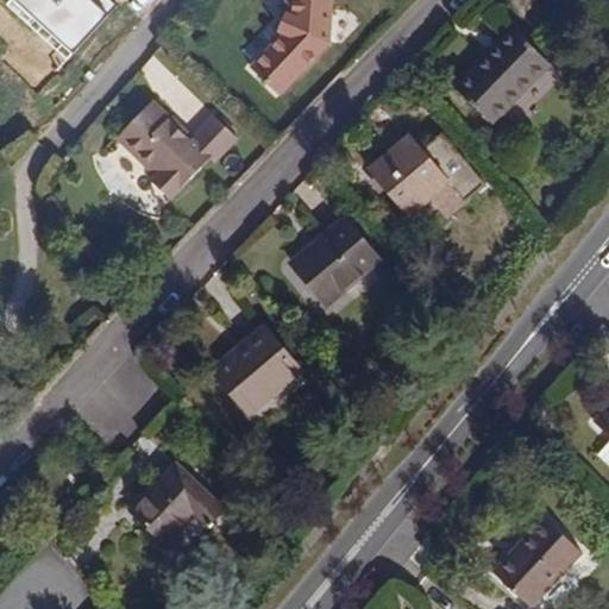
[(284,0),(284,22),(278,26),(275,31),(280,37),(246,71),(276,100),(324,49),(324,0),(284,0)]
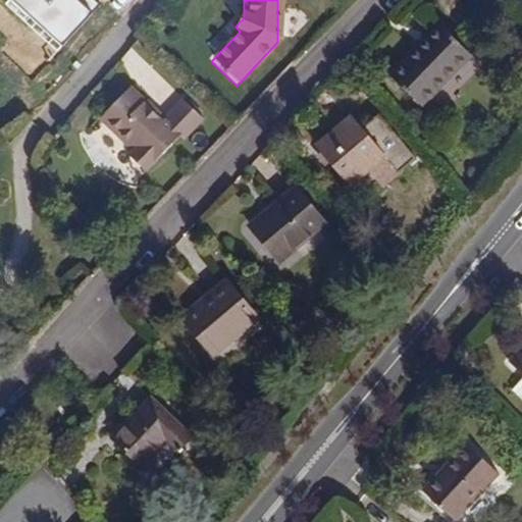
[(472,55),(439,23),(389,75),(422,106),(472,55)]
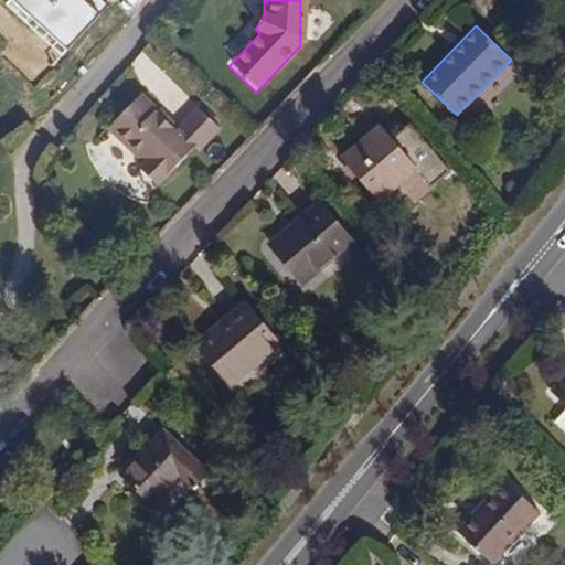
[(228,123),(205,102),(183,126),(162,108),(164,105),(149,89),(116,125),(153,159),(148,164),(167,181),(203,142),(208,145),(228,123)]
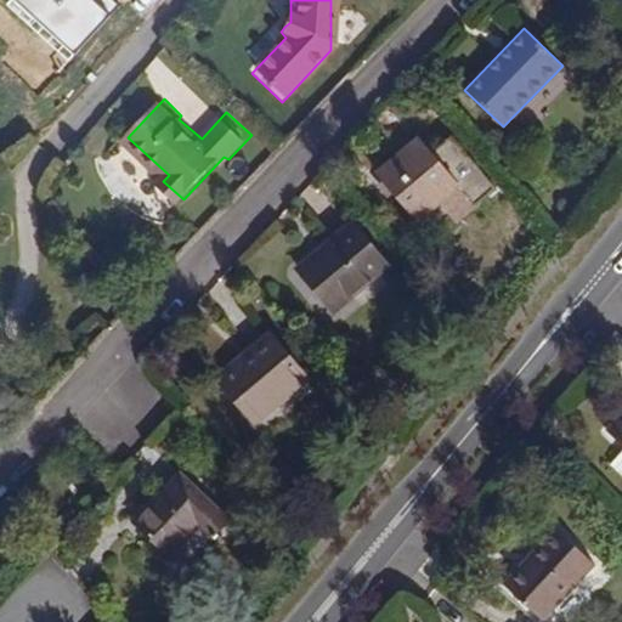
[(439,203),(454,222),(495,187),(451,137),(433,153),(420,136),(377,174),(417,221),(439,203)]
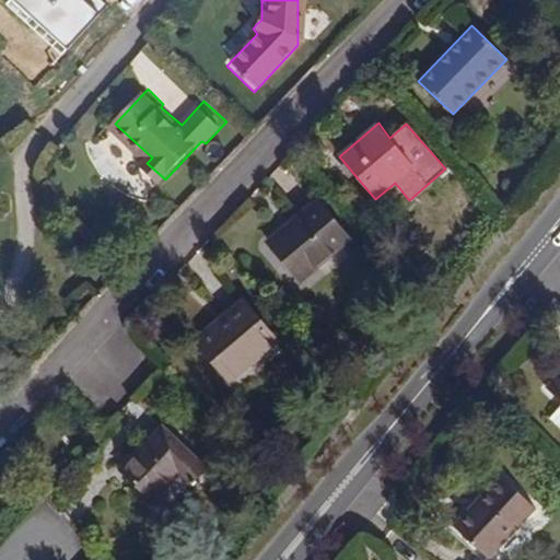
[(350,238),(317,200),(269,242),(300,281),(350,238)]
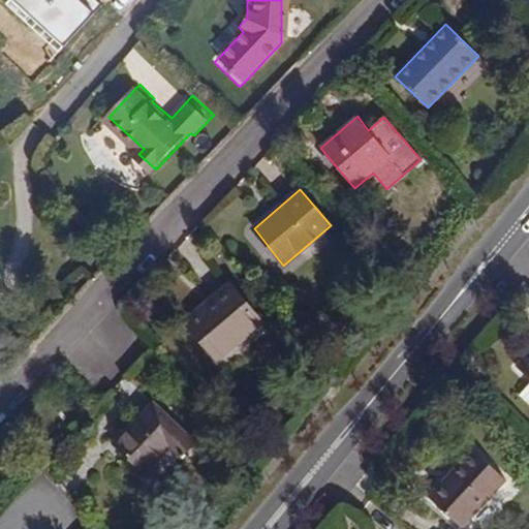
[(262,321),(229,283),(184,320),(216,361),(262,321)]
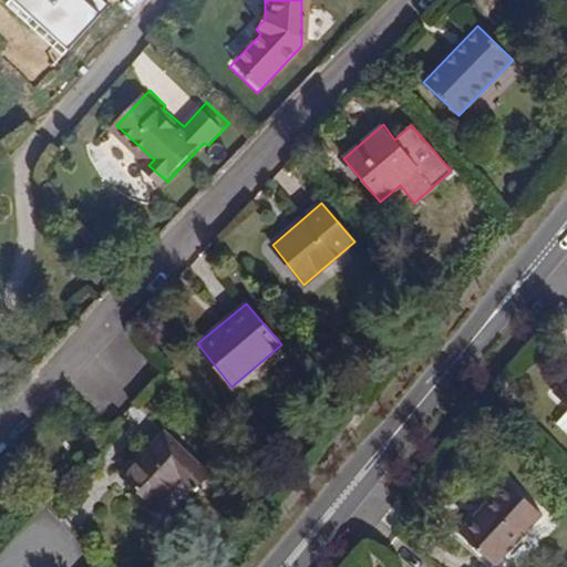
[(566,377),(554,391),(566,403),(566,377)]
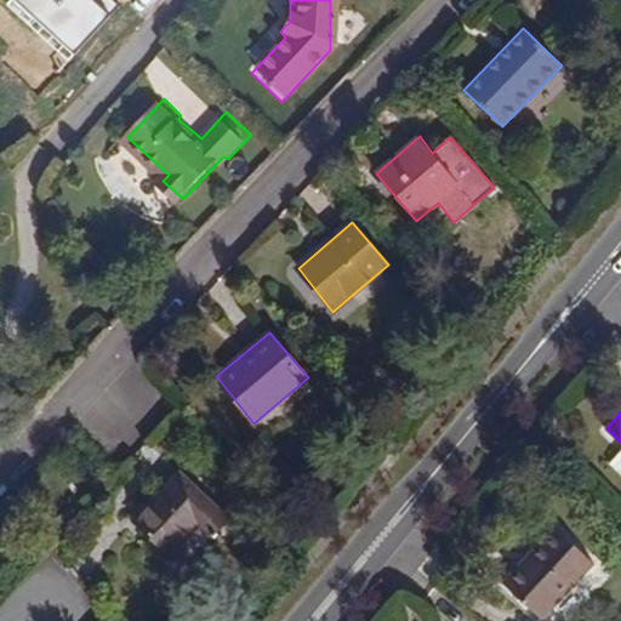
[(620,451),(610,462),(620,472),(620,451)]
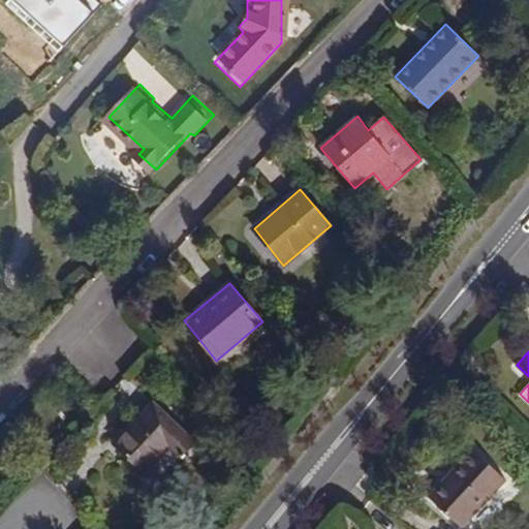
[(192,441),(153,402),(113,444),(143,472),(175,439),(185,449),(192,441)]
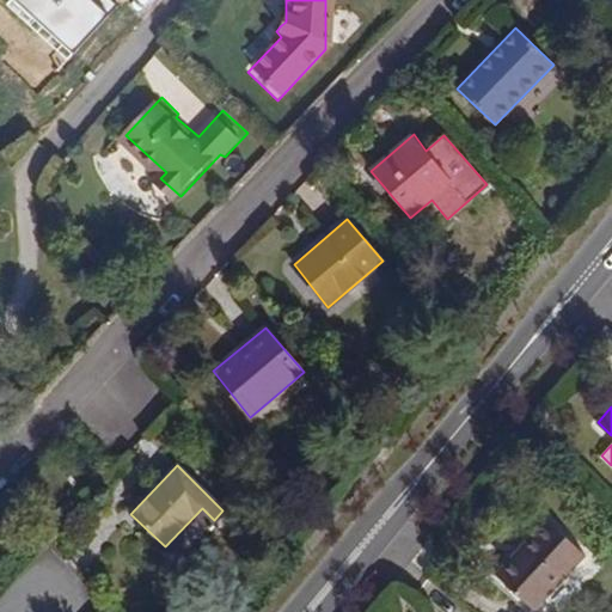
[(586,554),(548,519),(495,575),(532,610),(586,554)]
